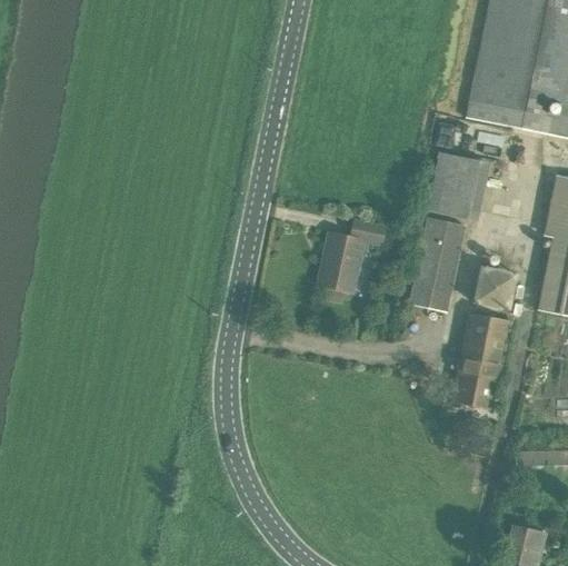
[(489,0),(467,117),(567,137),(567,0),(489,0)]
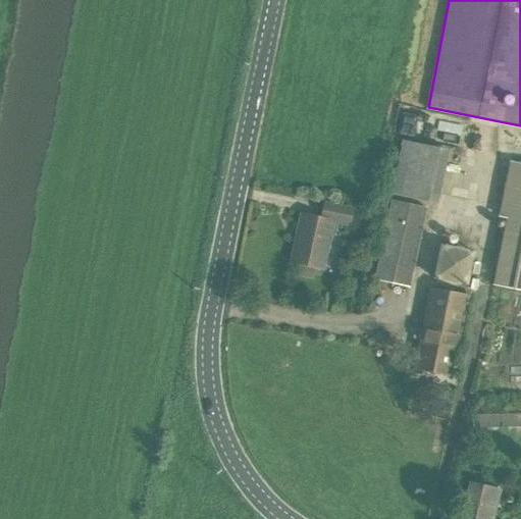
[(437,203),(450,150),(402,139),(389,193),(437,203)]
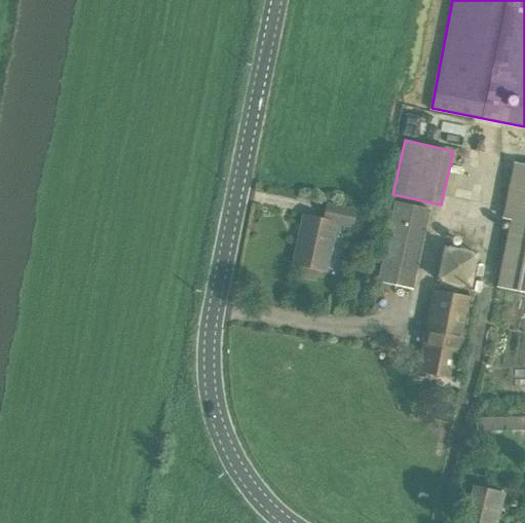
[(524,177),(517,217),(512,216),(497,285),(524,290),(524,177)]
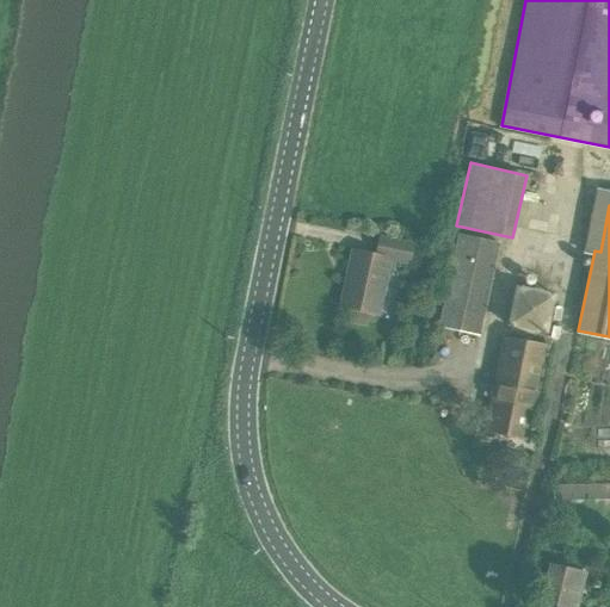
[(480,333),(500,240),(460,231),(439,324),(480,333)]
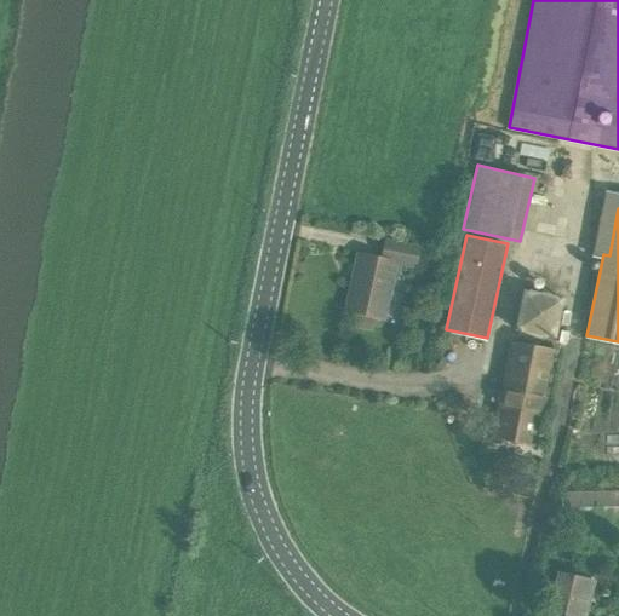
[(416,264),(420,245),(387,237),(383,257),(359,251),(347,308),(385,316),(396,260),(416,264)]
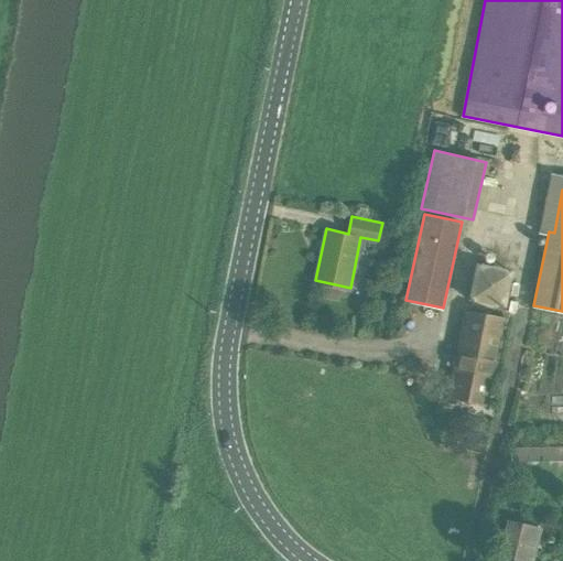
[(506,308),(513,269),(476,262),(468,300),(506,308)]
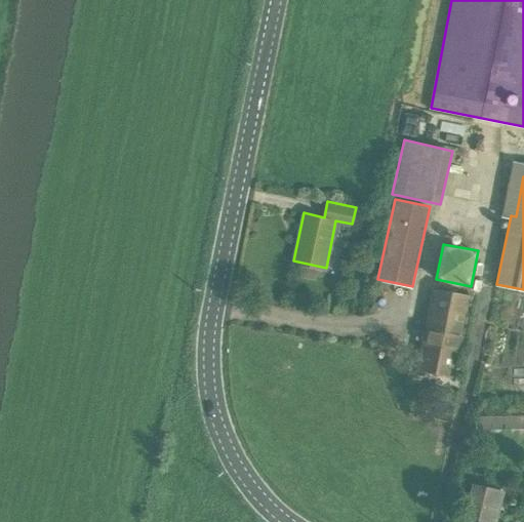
[(453,376),(470,293),(433,287),(425,330),(418,329),(416,337),(422,338),(416,369),(453,376)]
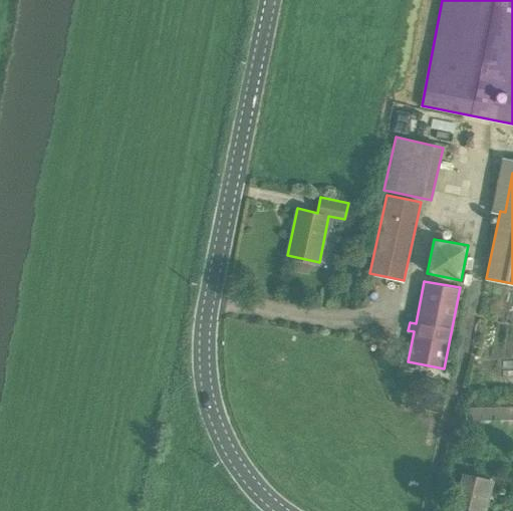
[(467,432),(512,430),(512,405),(466,406),(467,432)]
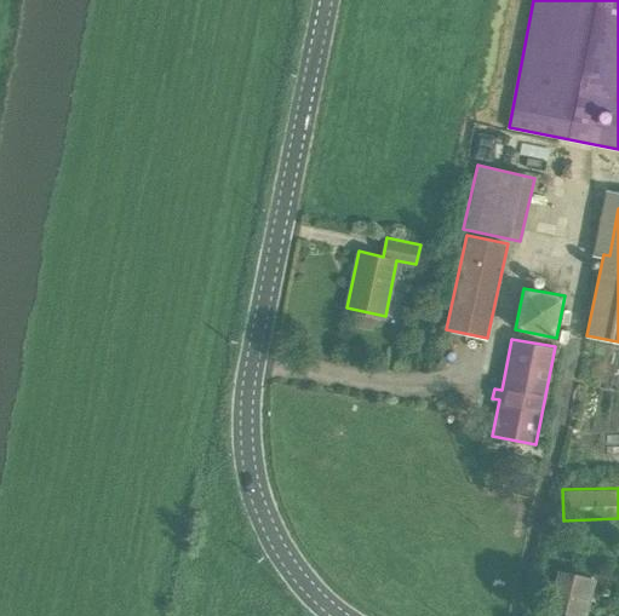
[(566,615),(584,615),(594,579),(560,570),(549,612),(566,615)]
